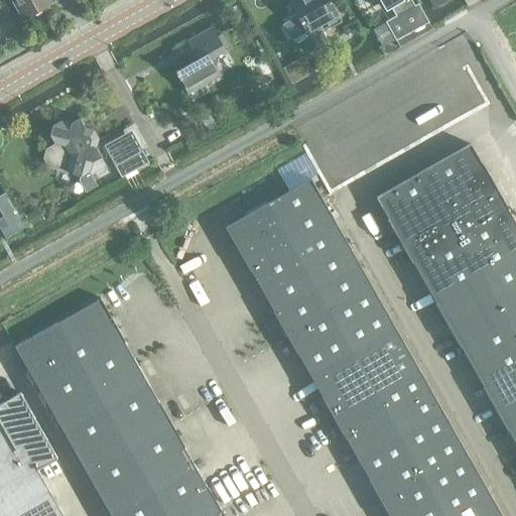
[(12,0),(23,19),(51,4),(48,0),(12,0)]
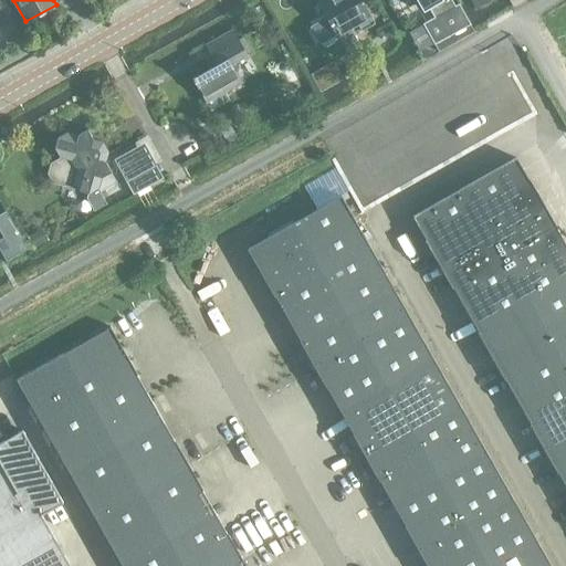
[(325,0),(317,4),(325,19),(310,28),(318,43),(335,34),(336,37),(356,25),(360,32),(374,24),(360,0),(325,0)]
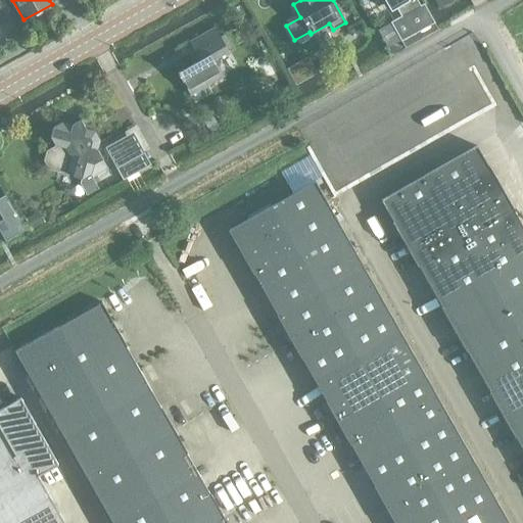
[(383,0),(389,9),(394,6),(398,14),(388,19),(405,49),(437,30),(422,4),(419,5),(416,0),(383,0)]
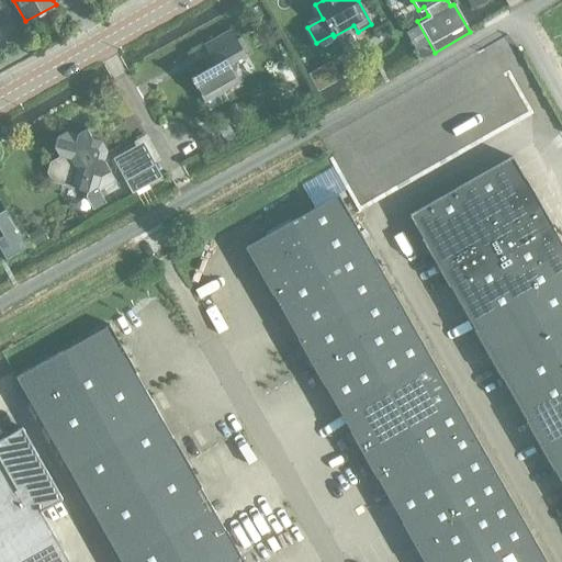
[(465,0),(473,11),(492,0),(465,0)]
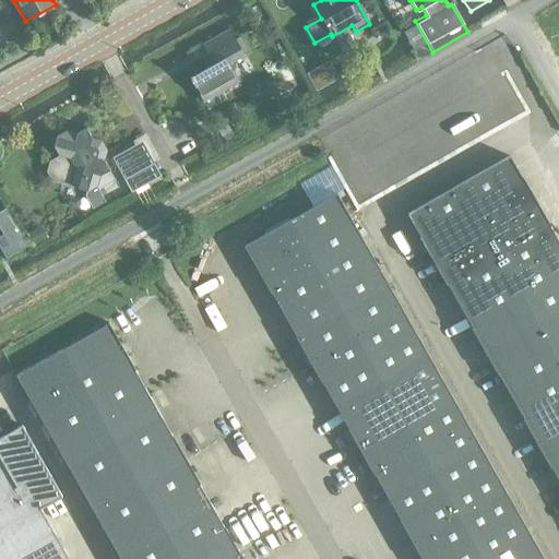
[(238,83),(228,63),(242,55),(229,31),(202,46),(213,64),(189,79),(203,103),(238,83)]
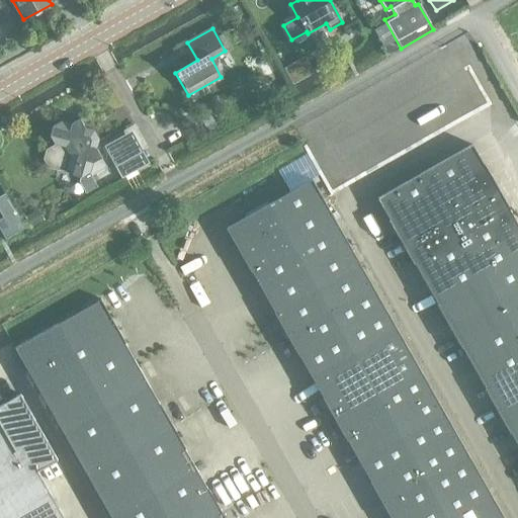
[(299,58),(284,67),(291,80),(307,71),(299,58)]
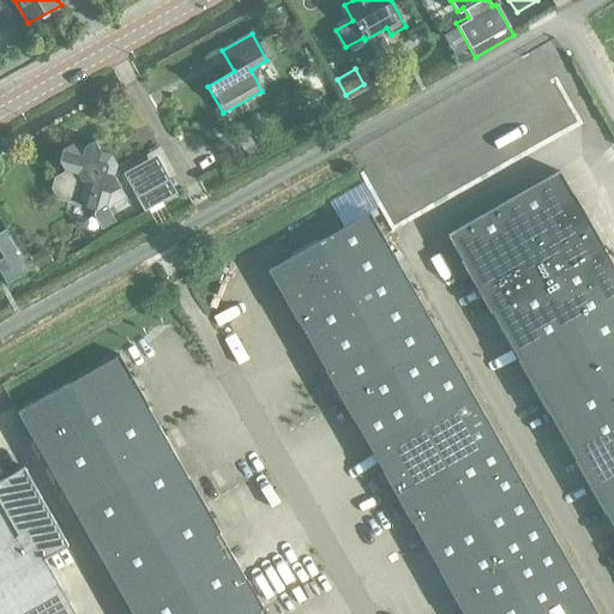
[(94,142),(84,146),(83,146),(72,144),(61,150),(58,162),(64,172),(54,178),(50,188),(55,200),(67,203),(78,198),(83,208),(96,211),(106,206),(107,209),(126,200),(120,188),(114,176),(118,166),(112,155),(100,152),(94,142)]
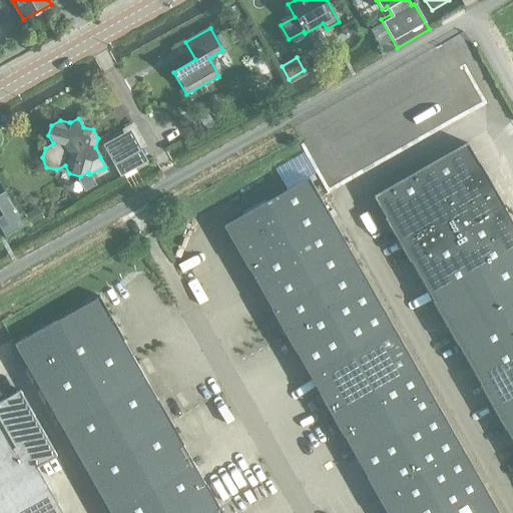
[(130,130),(102,144),(119,176),(147,162),(130,130)]
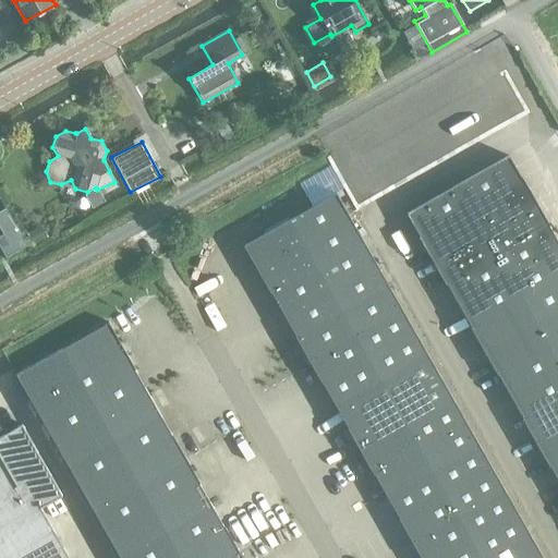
[(522,178),(509,155),(407,214),(420,237),(419,237),(445,283),(446,283),(471,327),(470,328),(497,375),(498,374),(523,419),(522,419),(522,420),(548,465),(549,465),(557,480),(557,242),(548,225),(549,225),(522,178)]
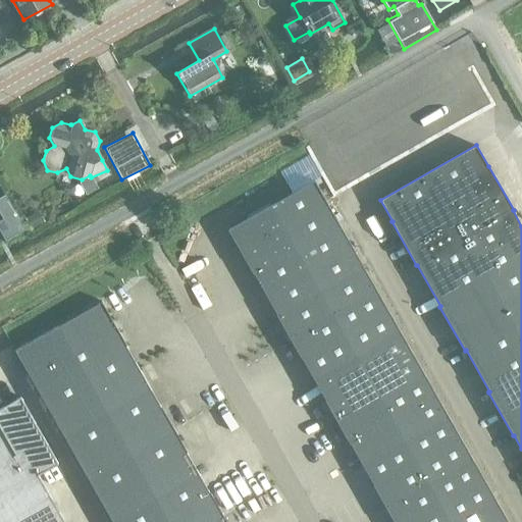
[(508,521),(472,458),(314,180),(227,229),(253,273),(276,314),(276,315),(301,359),(302,358),(325,400),(324,400),(350,444),(373,484),(372,485),(394,521),(508,521)]
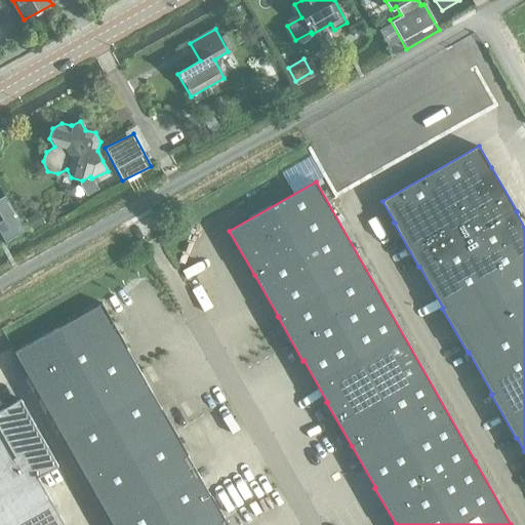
[(0,221),(0,234),(5,243),(26,231),(5,196),(0,199),(0,214),(3,220),(0,221)]
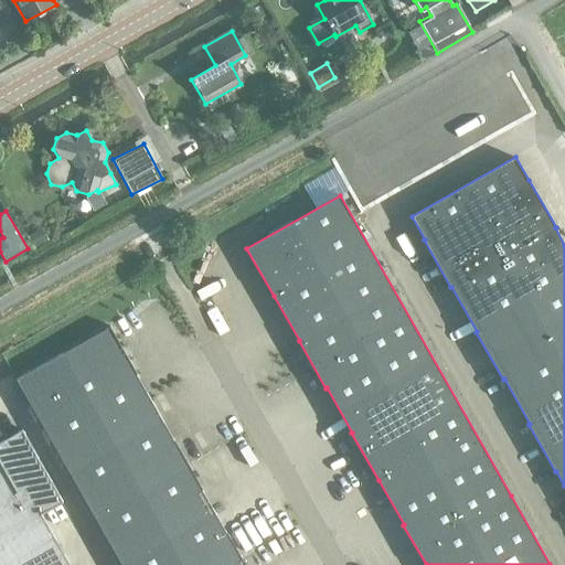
[(29,235),(35,248),(49,241),(42,227),(29,235)]
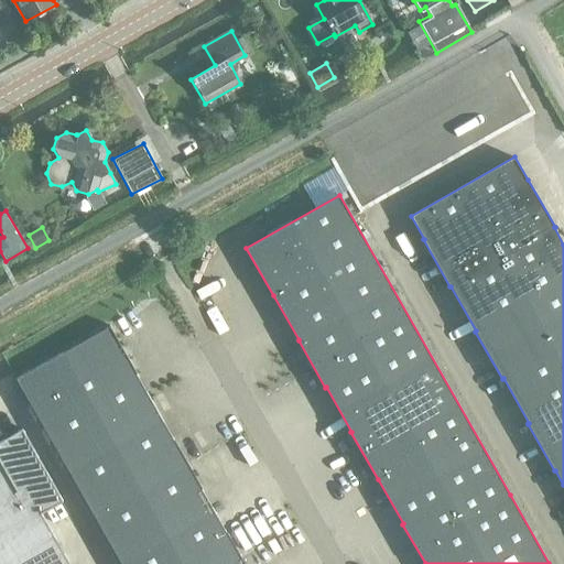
[(17,379),(121,563),(245,563),(227,532),(227,533),(202,488),(175,441),(174,441),(136,373),(137,373),(110,325),(17,379)]
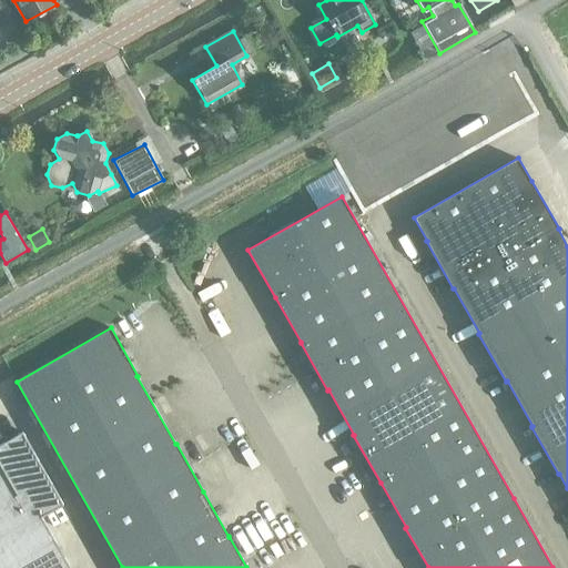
[(0,444),(0,567),(70,567),(41,517),(62,505),(63,504),(22,432),(0,444)]
